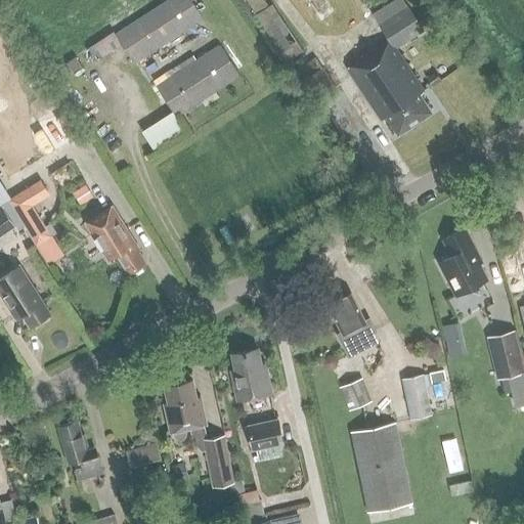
[(188,0),(167,0),(114,35),(132,62),(201,18),(188,0)]
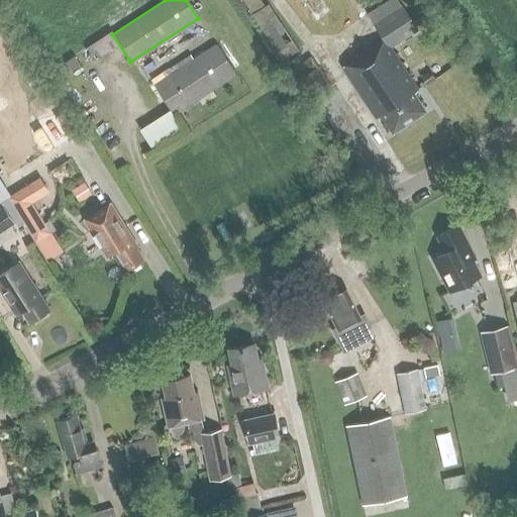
[(380,115),(391,132),(424,111),(413,93),(417,90),(390,48),(416,30),(396,0),(388,0),(366,15),(383,40),(341,68),(375,119),(380,115)]
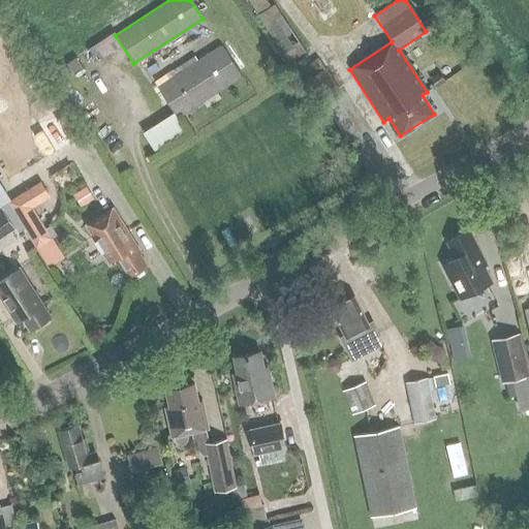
[(272,38),(287,62),(305,52),(289,27),(272,38)]
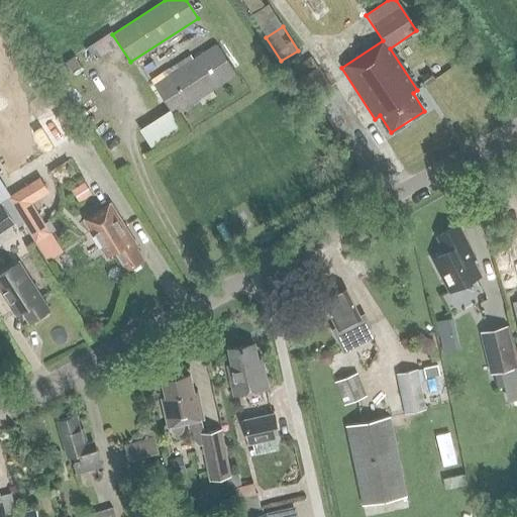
[(216,45),(153,85),(173,114),(234,74),(216,45)]
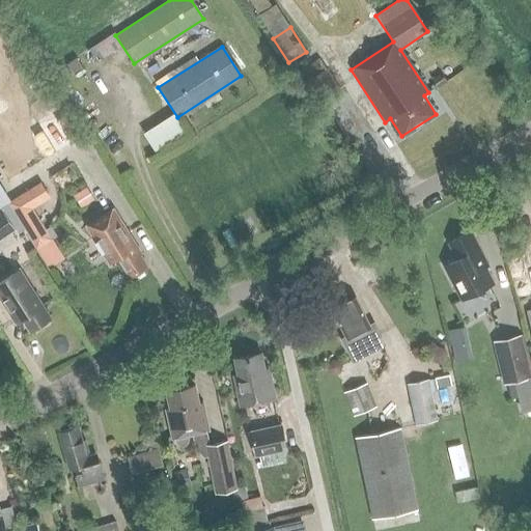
[(76,58),(66,63),(74,75),(83,68),(76,58)]
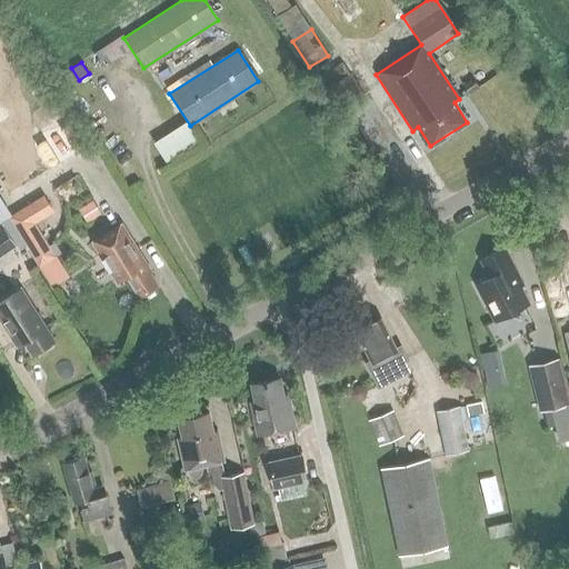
[(321,76),(346,113),(366,101),(341,63),(321,76)]
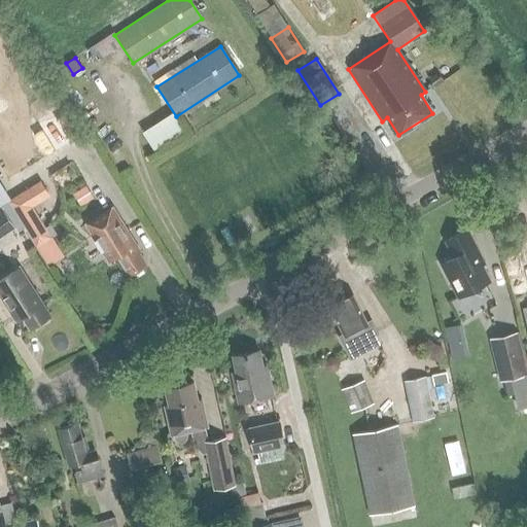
[(428,79),(432,86),(442,80),(436,73),(428,79)]
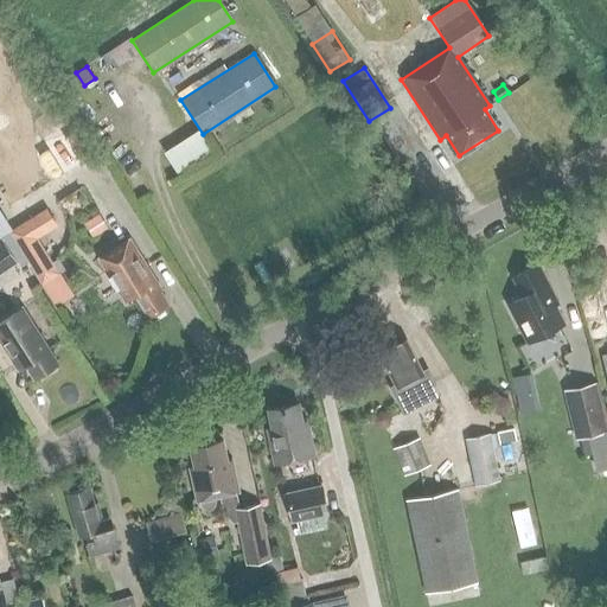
[(45,208),(8,230),(42,283),(55,276),(30,235),(53,221),(45,208)]
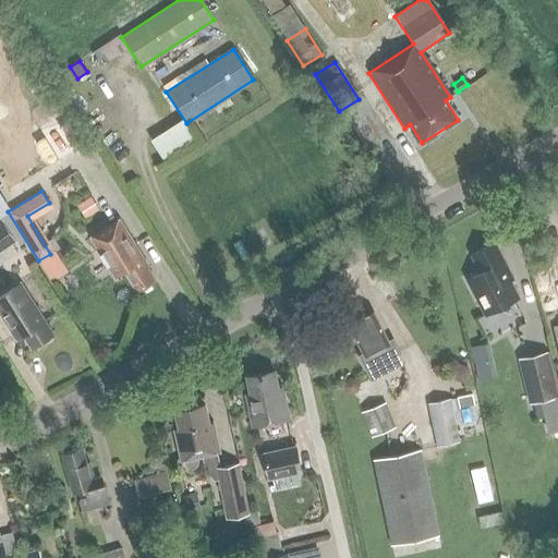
[(77,204),(85,217),(100,208),(93,195),(77,204)]
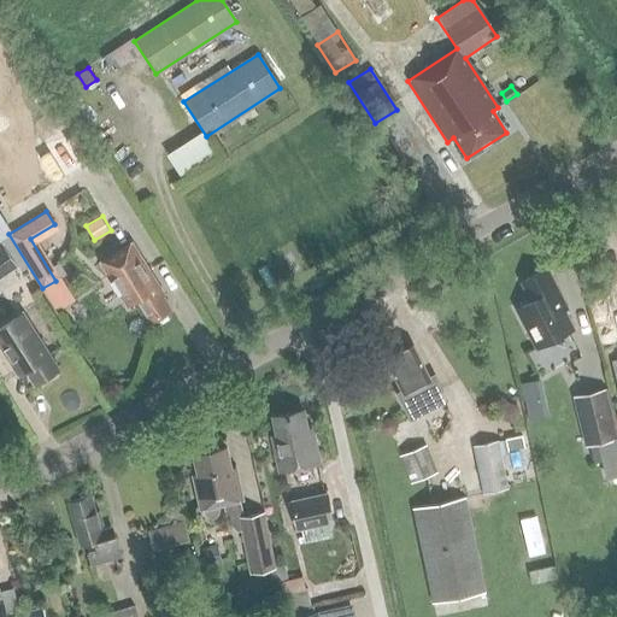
[(169,310),(144,266),(145,265),(131,244),(99,263),(125,306),(136,300),(148,322),(153,319),(157,321),(164,316),(165,312),(169,310)]
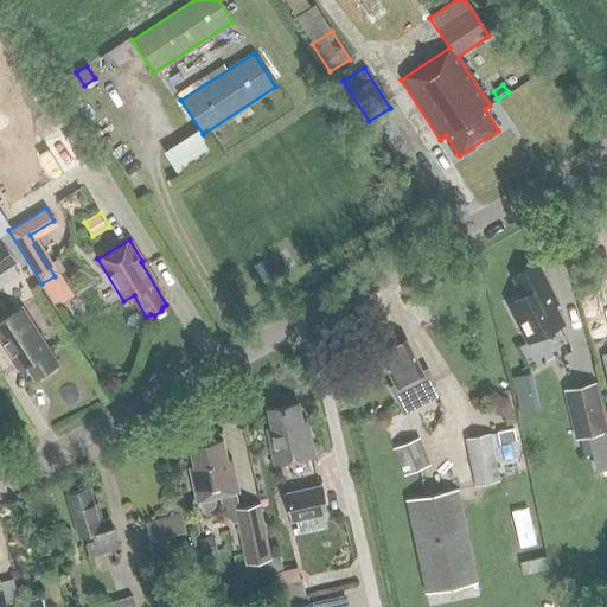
[(512,278),(522,296),(506,305),(526,343),(564,324),(555,305),(558,304),(538,264),(512,278)]
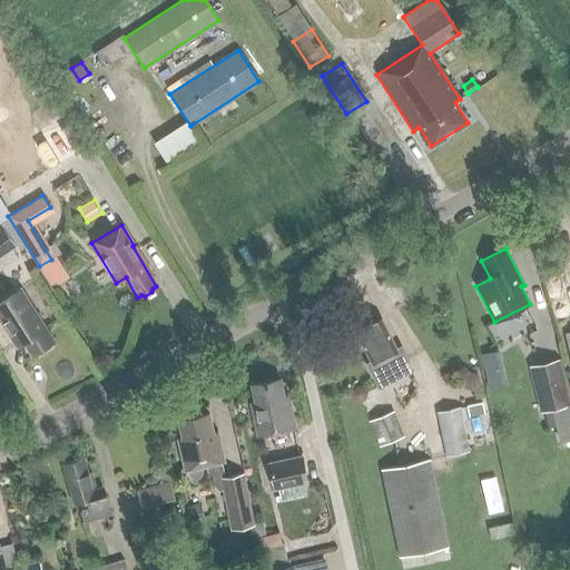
[(51,259),(39,266),(52,288),(59,284),(52,272),(57,269),(51,259)]
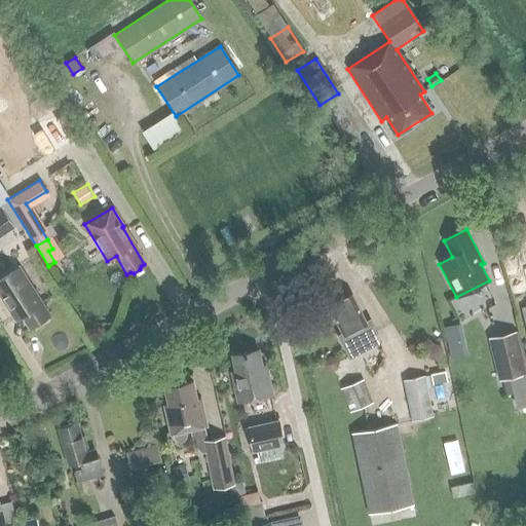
[(20,268),(0,280),(0,295),(14,318),(21,315),(30,330),(34,328),(37,328),(42,325),(42,322),(50,316),(20,268)]
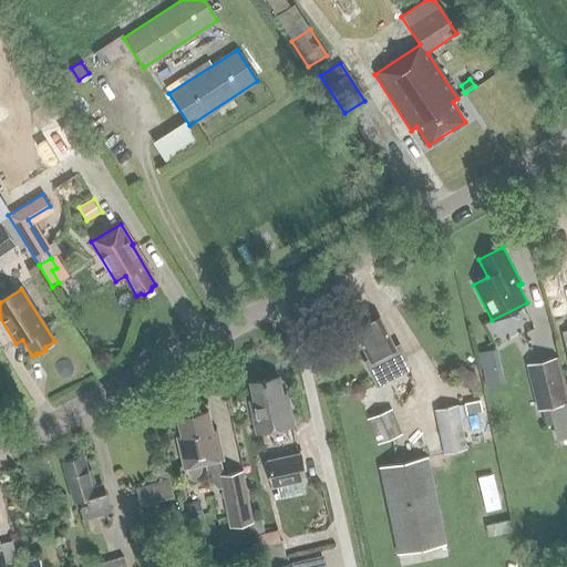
[(378,319),(353,332),(369,362),(366,364),(377,385),(409,368),(398,347),(394,349),(378,319)]
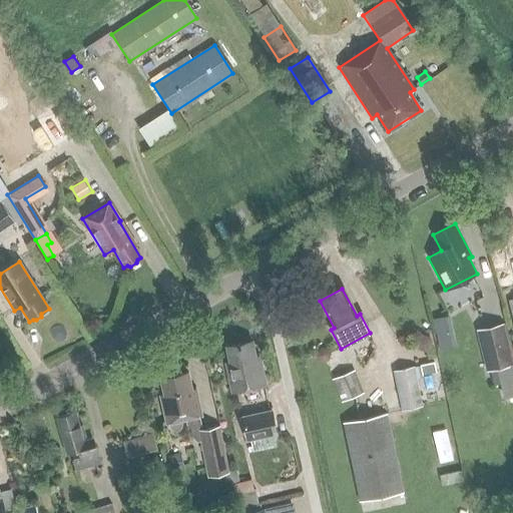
[(440,349),(458,345),(451,315),(433,319),(440,349)]
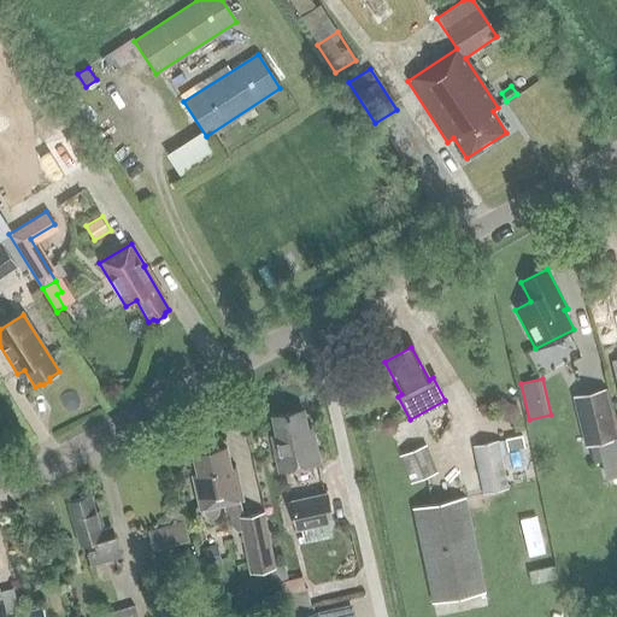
[(605,391),(576,398),(588,445),(597,442),(606,480),(616,476),(616,441),(616,438),(605,391)]
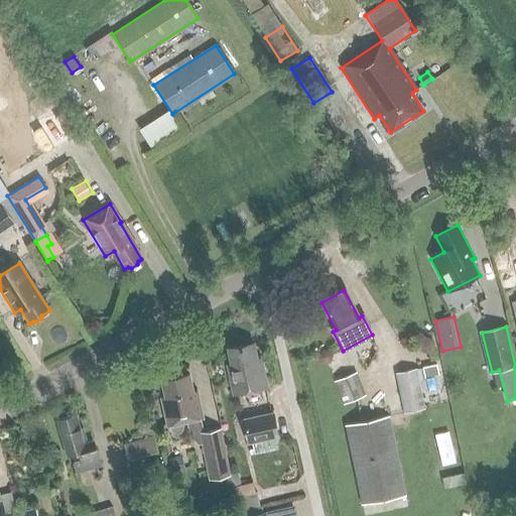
[(266,387),(261,364),(257,365),(252,344),(226,350),(230,367),(226,368),(233,395),(266,387)]
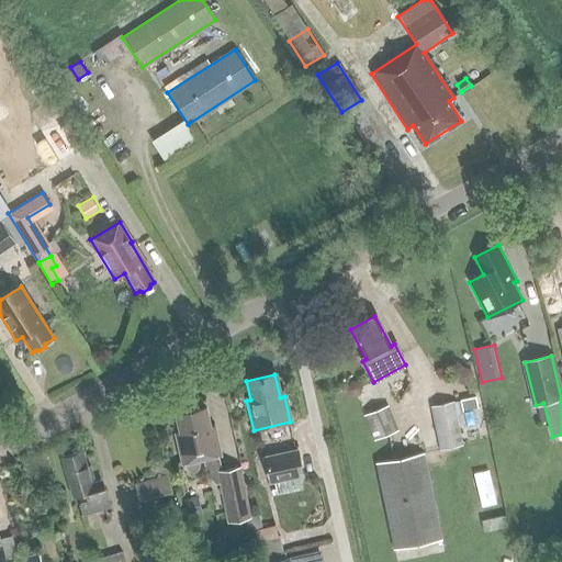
[(475,397),(460,400),(462,411),(478,407),(475,397)]
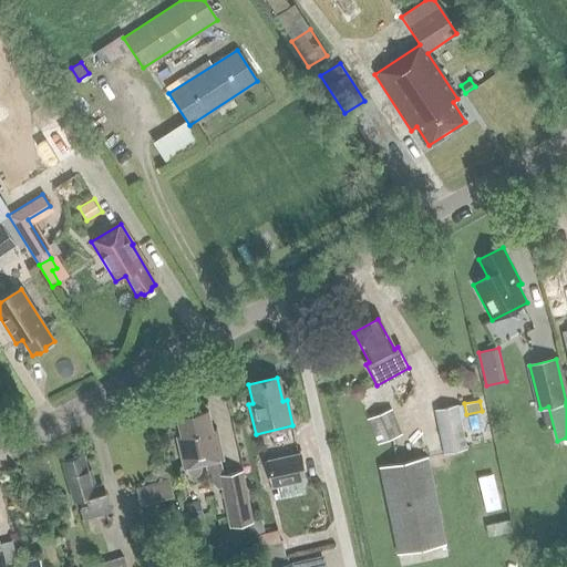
[(402,434),(392,408),(366,419),(377,444),(402,434)]
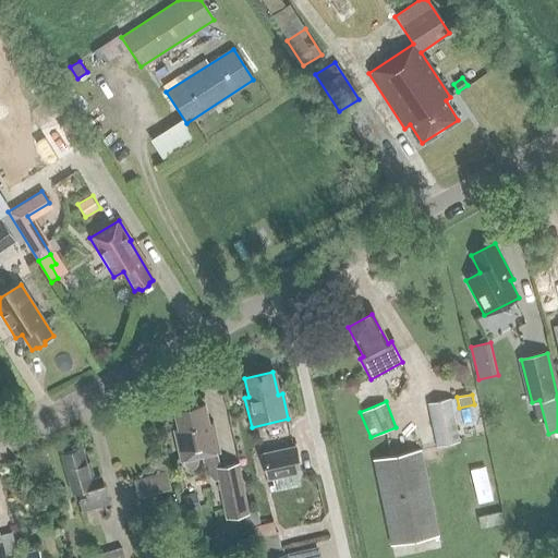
[(450,401),(428,405),(437,449),(459,445),(450,401)]
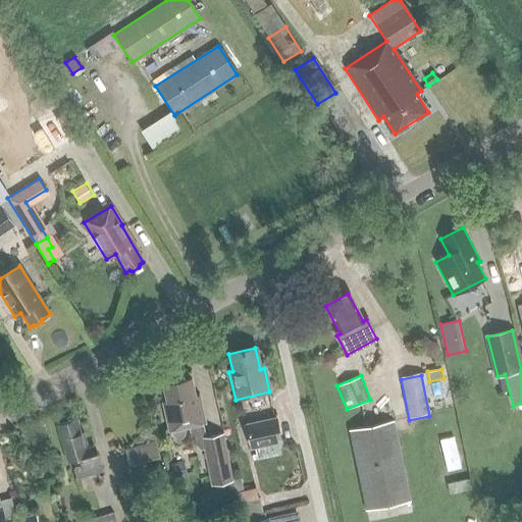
[(185,435),(186,431),(185,429),(204,424),(199,402),(195,403),(190,380),(162,387),(167,405),(163,406),(170,433),(171,432),(172,434),(174,437),(177,439),(183,438),(185,435)]
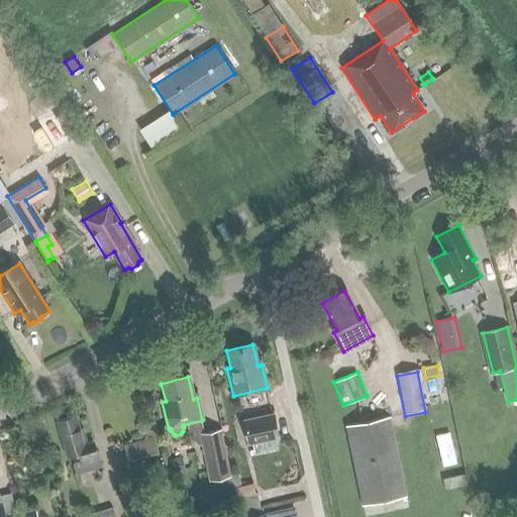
[(273,414),(242,421),(247,443),(251,443),(254,456),(278,451),(275,437),(278,436),(273,414)]
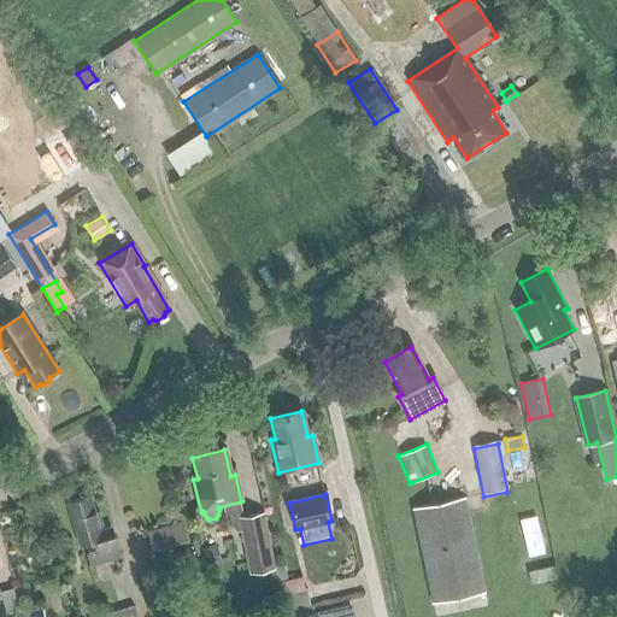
[(83,547),(89,566),(118,558),(112,538),(104,540),(97,515),(93,516),(88,498),(65,505),(78,548),(83,547)]
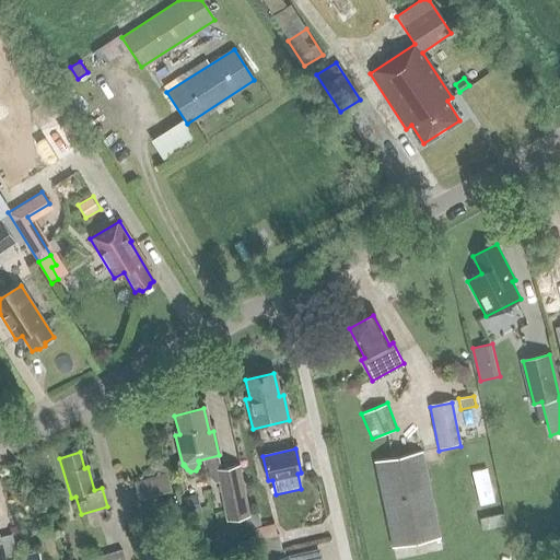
[(421,454),(376,463),(394,547),(439,538),(421,454)]
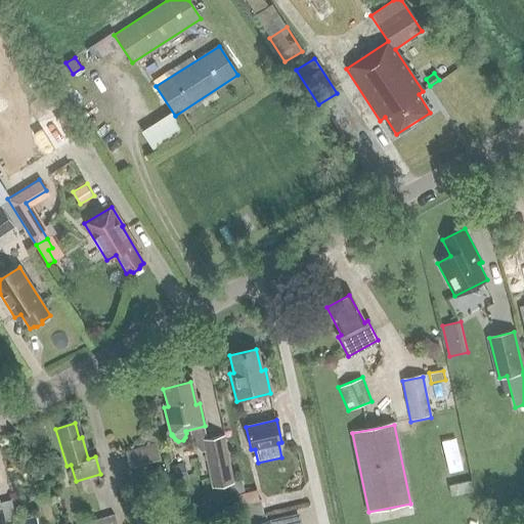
[(222,438),(203,443),(214,488),(233,484),(222,438)]
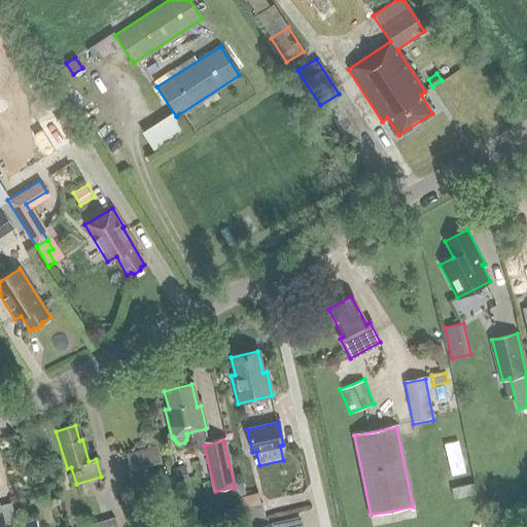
[(131,470),(161,463),(156,447),(127,455),(131,470)]
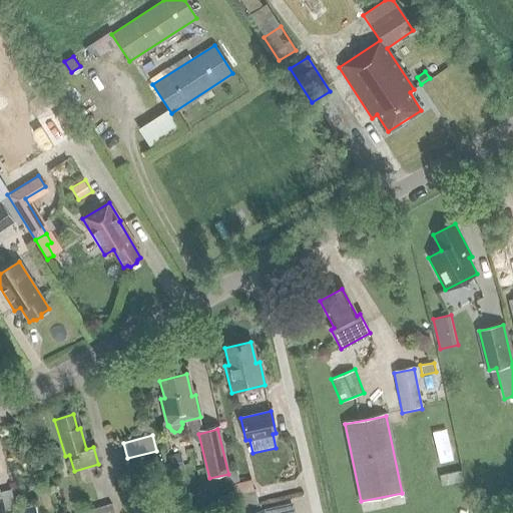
[(172,471),(184,468),(179,452),(167,456),(172,471)]
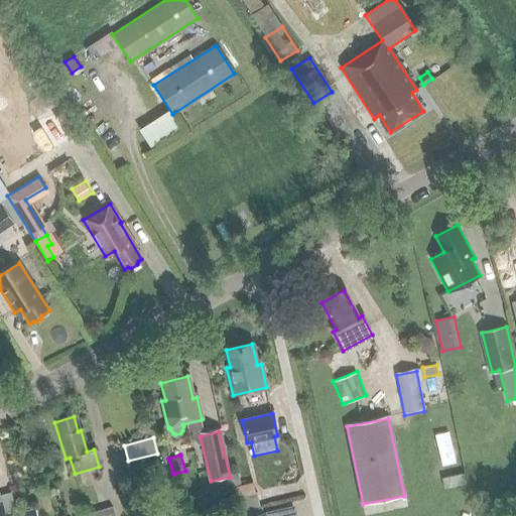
[(466,483),(464,472),(440,477),(443,488),(466,483)]
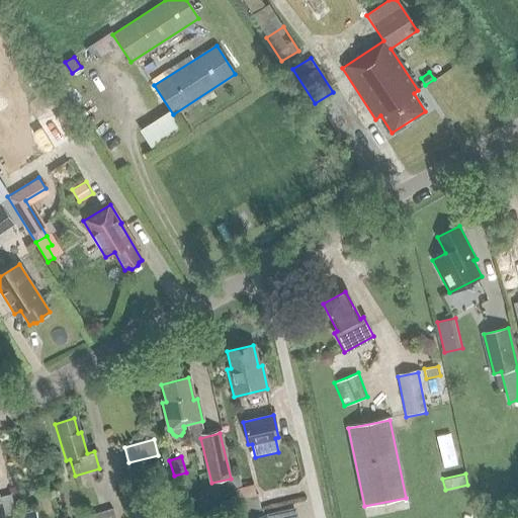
[(242,517),(248,517),(262,515),(257,494),(238,499),(242,517)]
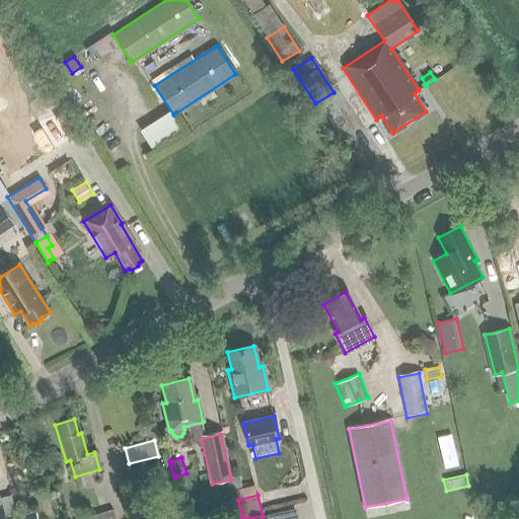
[(238,515),(235,501),(220,504),(223,518),(238,515)]
